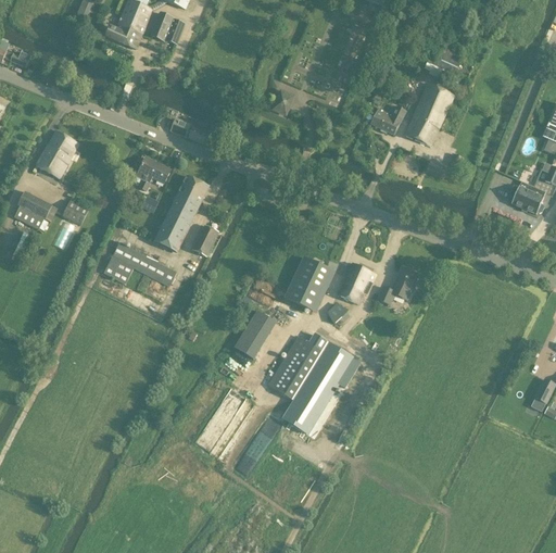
[(150,8),(135,0),(129,0),(123,14),(133,19),(128,28),(142,34),(152,9),(150,8)]
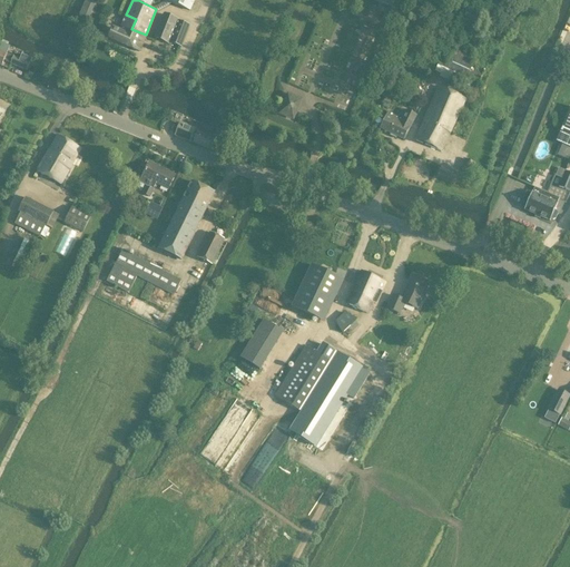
[(165,12),(155,35),(168,40),(170,41),(170,40),(182,45),(190,22),(179,18),(165,12)]
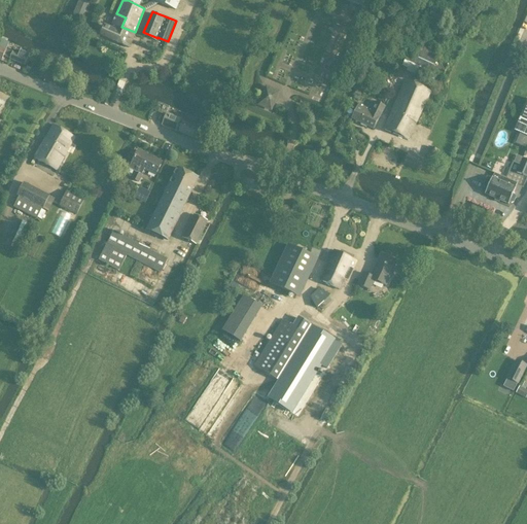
[(121,27),(126,18),(116,13),(111,27),(104,24),(100,33),(130,45),(135,32),(121,27)]
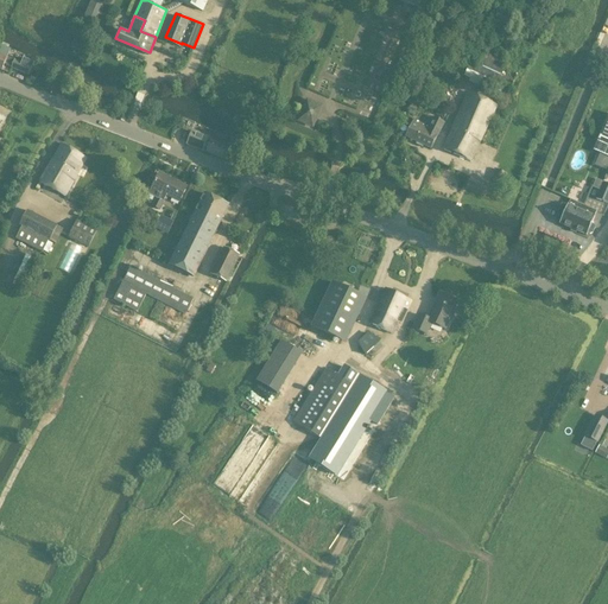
[(474,70),(495,81),(502,65),(500,64),(504,56),(499,53),(502,45),(488,39),(474,70)]
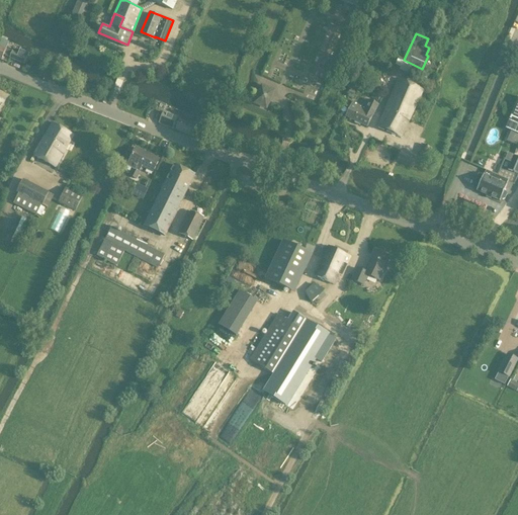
[(0,57),(1,58),(4,52),(10,55),(13,49),(13,48),(6,45),(8,40),(0,36),(0,57)]
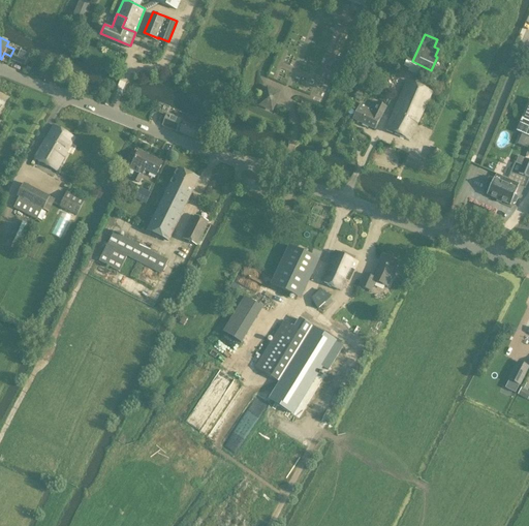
[(10,56),(10,57),(25,63),(29,53),(21,49),(19,53),(13,50),(10,56)]
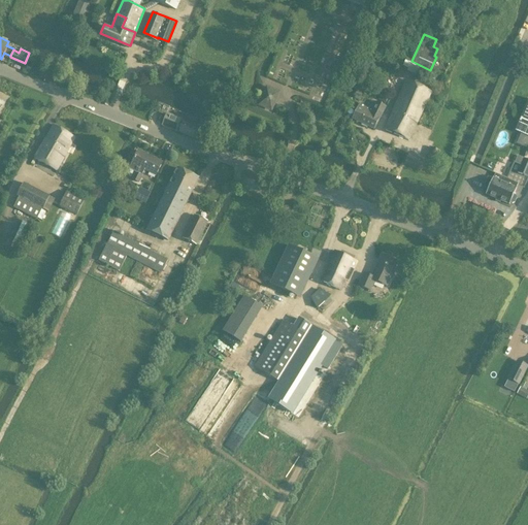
[(32,66),(30,71),(38,74),(41,66),(39,66),(33,63),(32,66)]
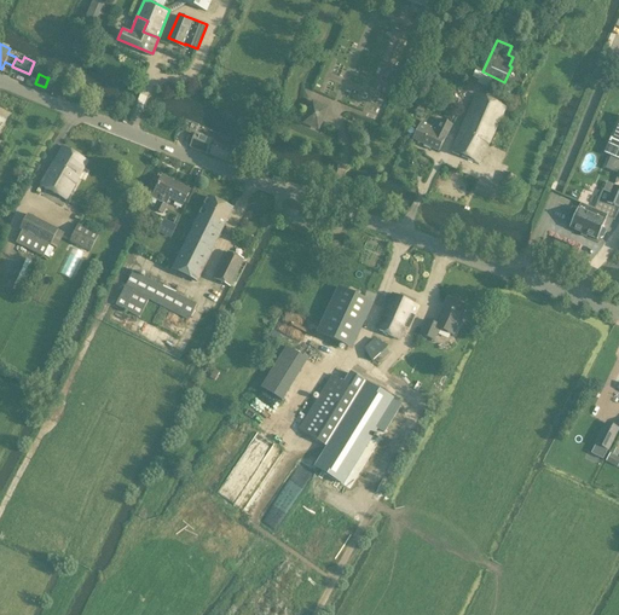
[(466,131),(489,141),(505,105),(476,92),(457,134),(463,138),(466,131)]
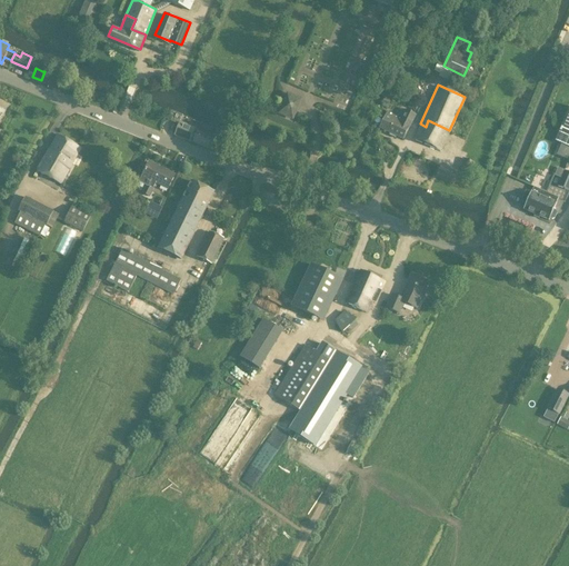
[(283,103),(280,109),(289,113),(291,108),(292,108),(293,105),(295,105),(298,98),(288,93),(283,103)]
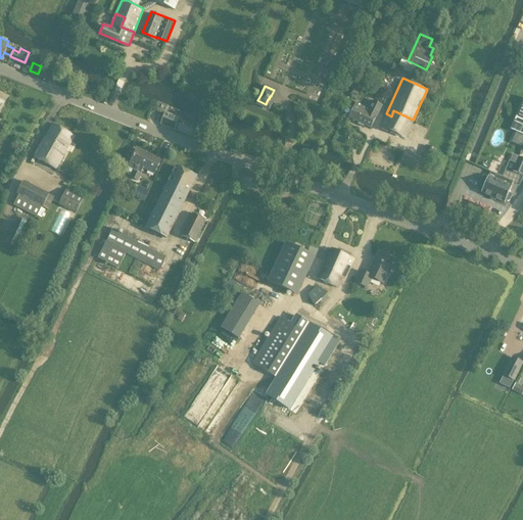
[(382,103),(373,99),(369,106),(357,100),(349,115),(359,120),(358,122),(364,125),(365,123),(371,126),(381,105),(382,103)]
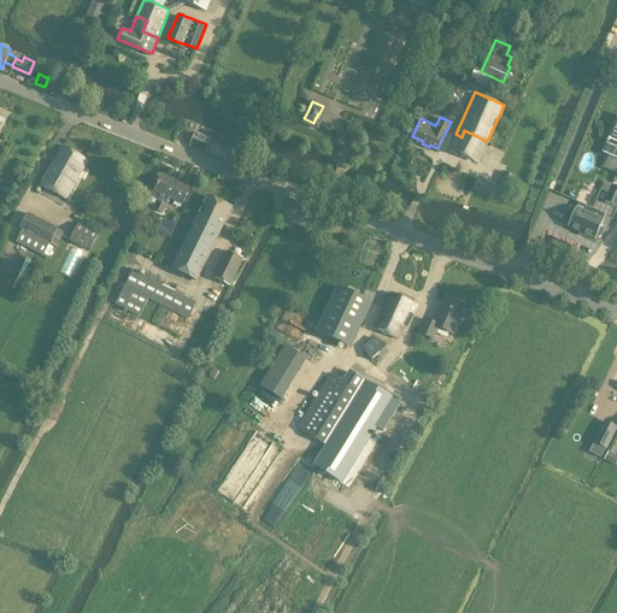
[(206,149),(211,136),(195,130),(189,143),(206,149)]
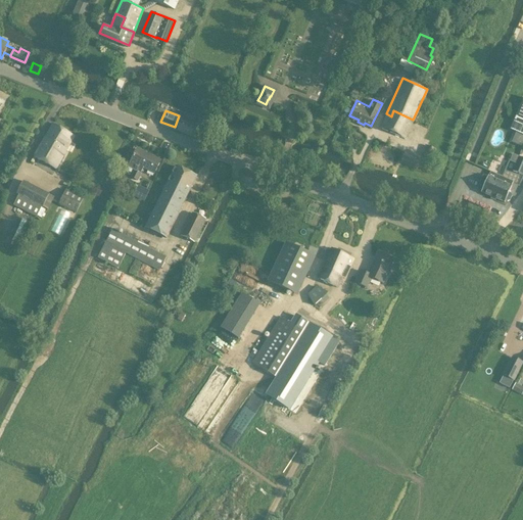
[(405,137),(413,120),(393,110),(391,116),(386,113),(381,126),(405,137)]
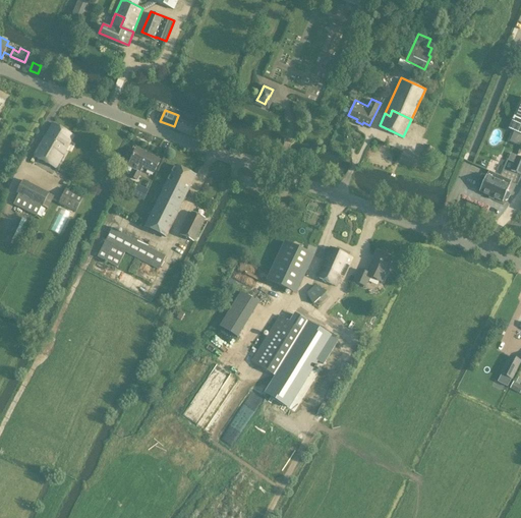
[(195,135),(201,120),(183,112),(177,128),(195,135)]
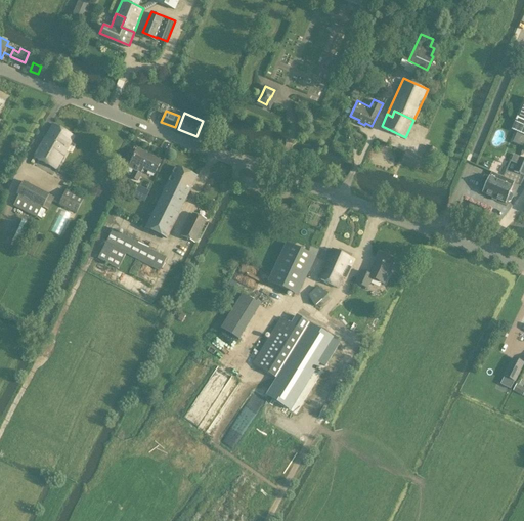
[(53,122),(34,155),(56,167),(68,147),(75,134),(53,122)]
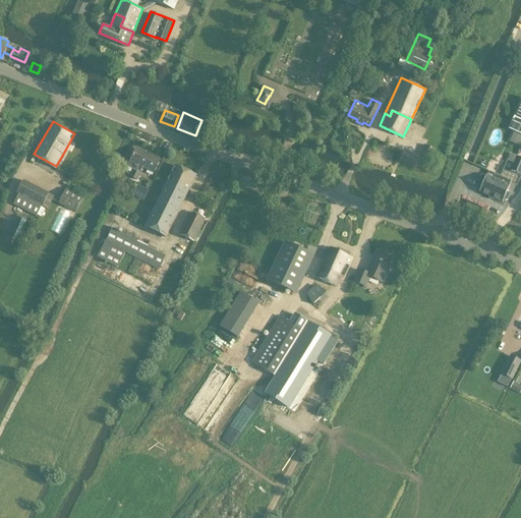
[(435,147),(425,144),(420,156),(428,159),(435,147)]
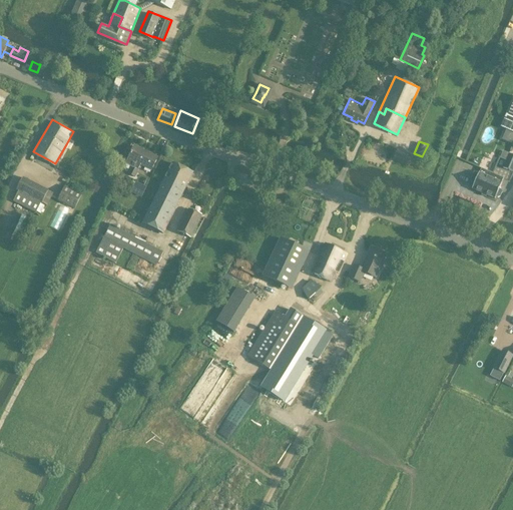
[(129,154),(125,161),(131,164),(128,171),(134,174),(137,167),(138,167),(140,162),(151,167),(157,155),(134,144),(129,154)]
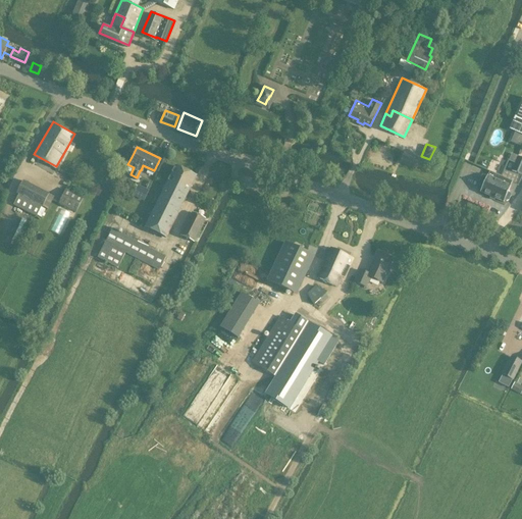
[(415,166),(420,155),(405,148),(400,159),(415,166)]
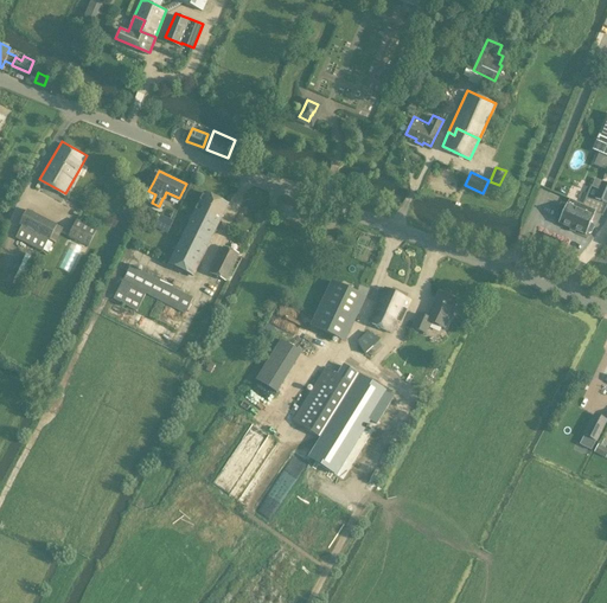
[(595,174),(592,184),(599,186),(595,196),(606,200),(606,180),(602,179),(602,178),(595,174)]
